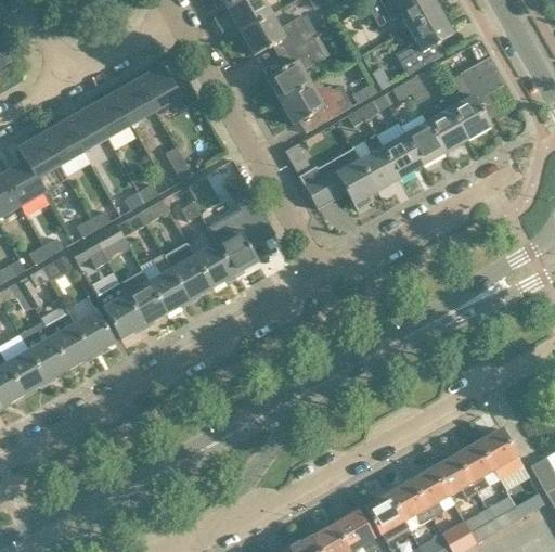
[(273,12),(266,0),(242,0),(228,8),(241,30),(273,12)]
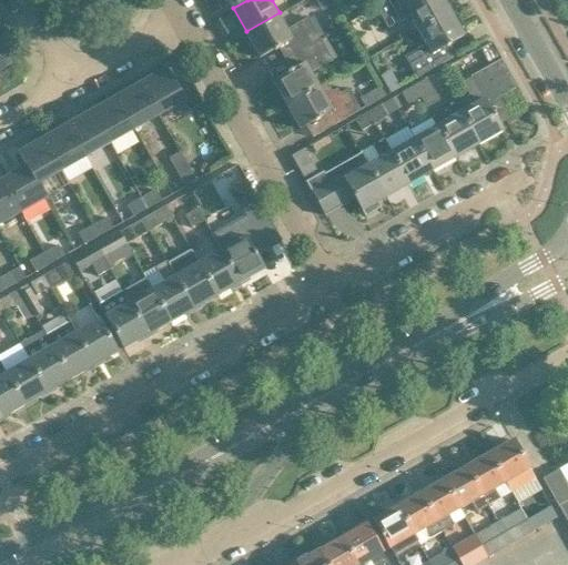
[(409,14),(417,28),(450,9),(445,0),(413,0),(411,1),(409,0),(385,0),(376,6),(388,27),(409,14)]
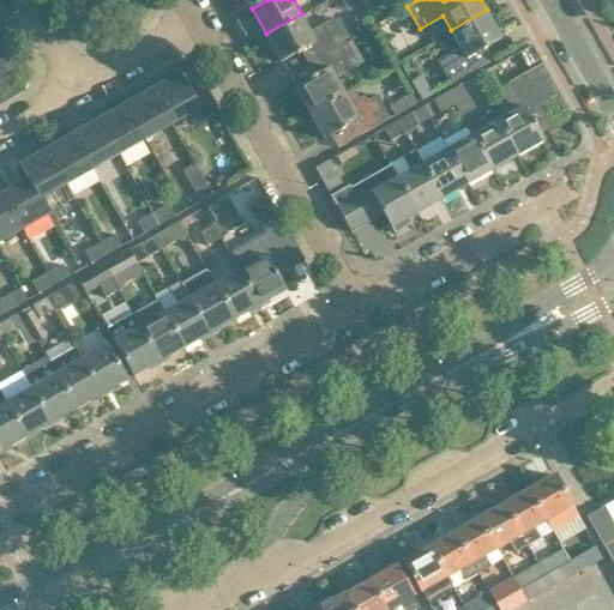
[(487,46),(503,36),(487,10),(451,30),(461,47),(438,59),(451,83),(491,60),(485,48),(488,47),(487,46)]
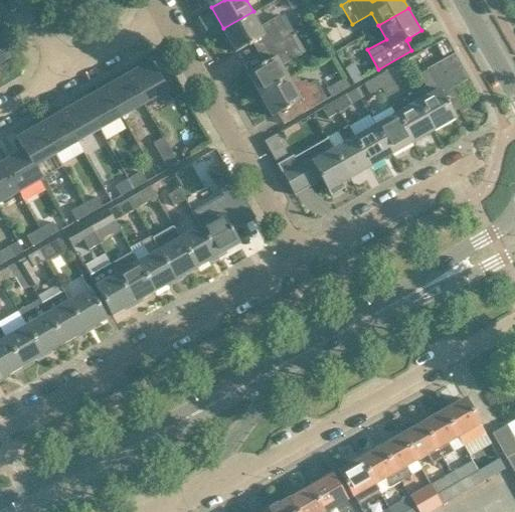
[(260,36),(266,47),(291,33),(280,13),(261,24),(253,11),(223,28),(235,50),(248,42),(248,43),(252,41),(252,40),(260,36)]
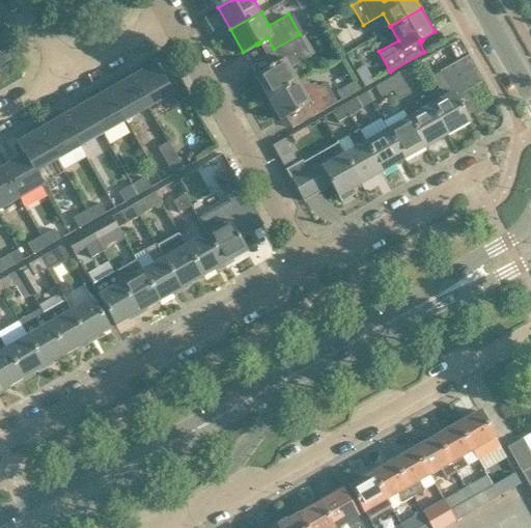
[(255,74),(268,95),(299,78),(291,65),(311,54),(300,34),(274,49),(280,59),(273,64),(272,62),(268,64),(269,66),(255,74)]
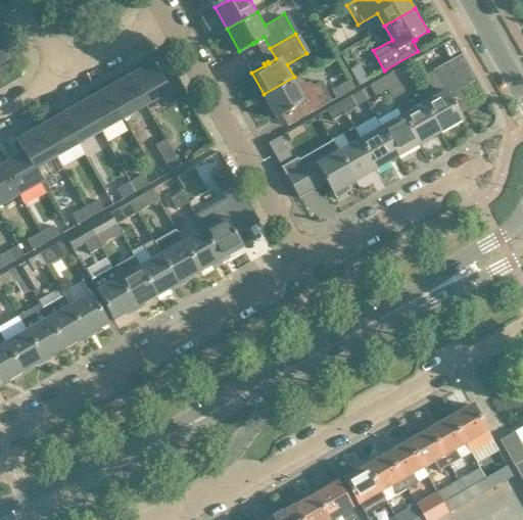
[(453,38),(443,43),(449,55),(459,50),(453,38)]
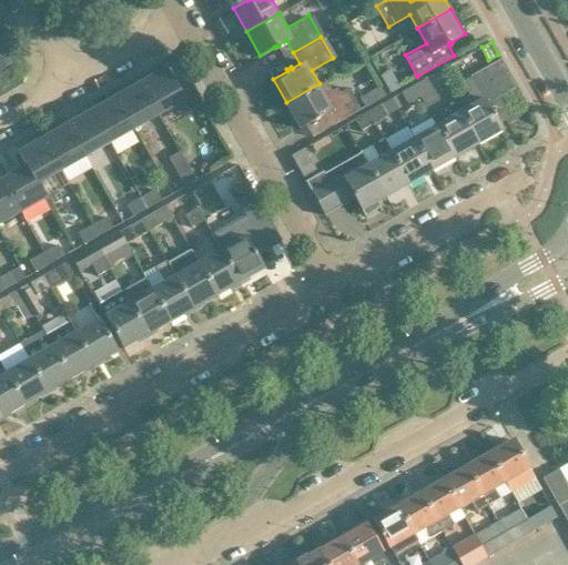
[(0,46),(0,67),(9,62),(0,46)]
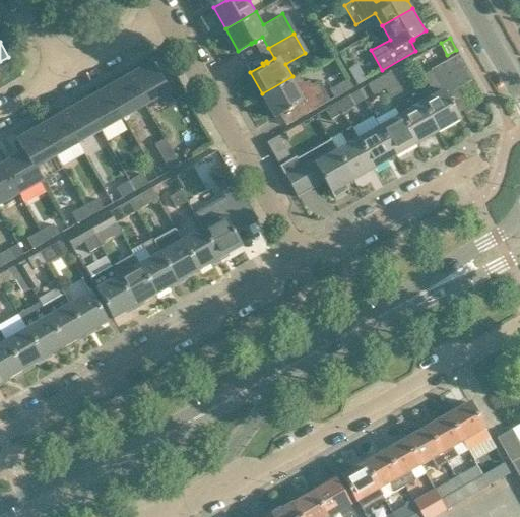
[(430,85),(416,92),(438,130),(460,118),(453,105),(454,104),(452,100),(450,101),(446,92),(473,77),(459,52),(431,67),(431,69),(424,73),(430,85)]
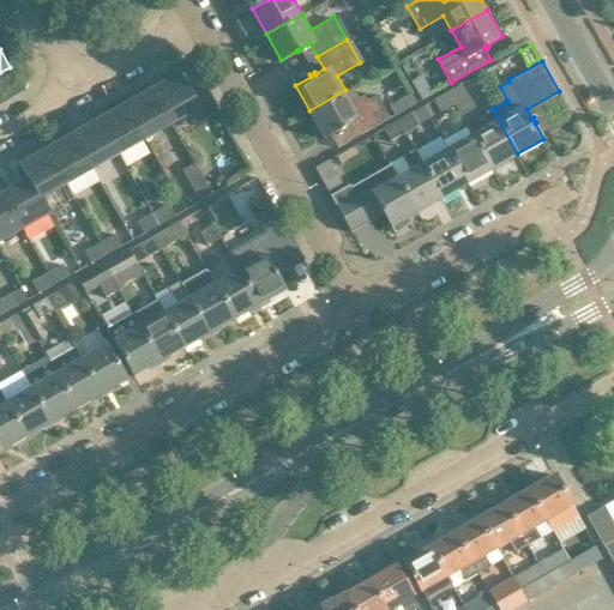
[(179,72),(152,88),(173,121),(199,107),(179,72)]
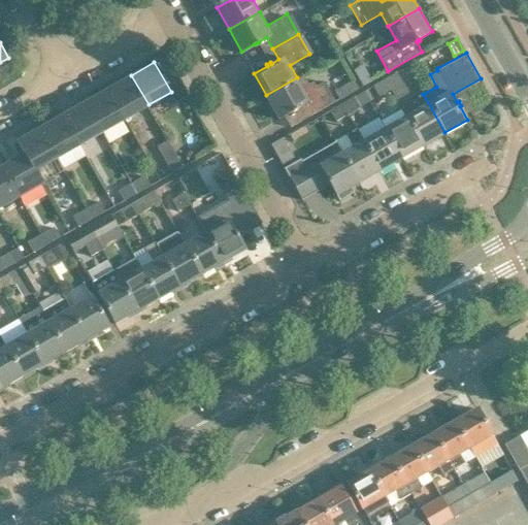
[(362,63),(353,68),(362,84),(371,78),(362,63)]
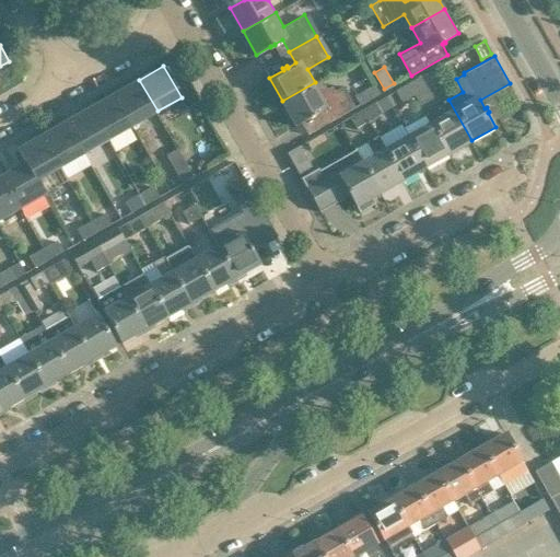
[(421,77),(409,83),(415,93),(427,86),(421,77)]
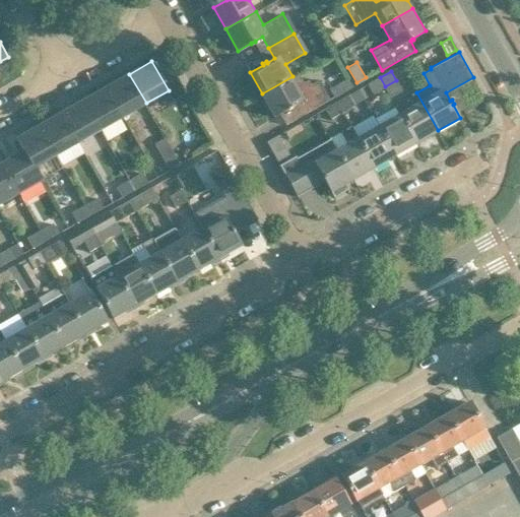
[(293,76),(262,93),(274,116),(280,113),(287,108),(288,109),(293,107),(291,106),(299,101),(305,112),(306,112),(330,98),(319,79),(312,83),(309,78),(304,81),(299,73),(293,76)]
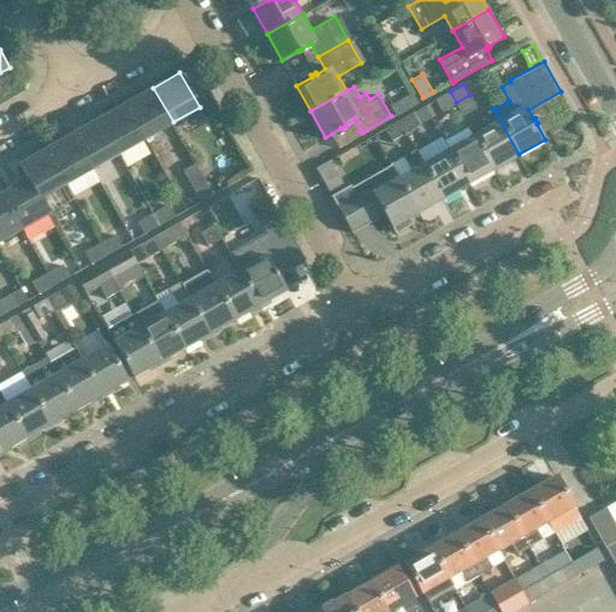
[(146,137),(173,122),(153,88),(126,102),(146,137)]
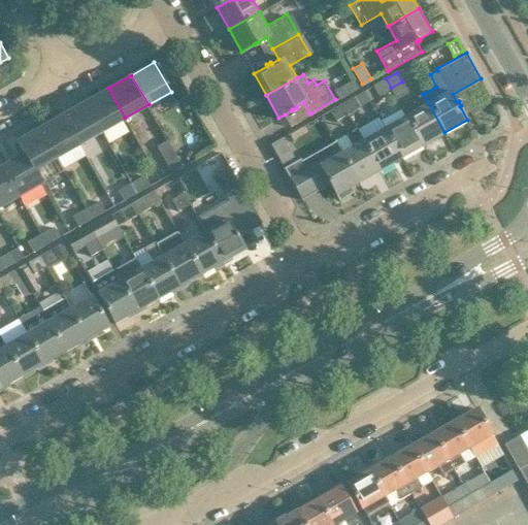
[(380,94),(391,88),(386,78),(373,85),(380,94)]
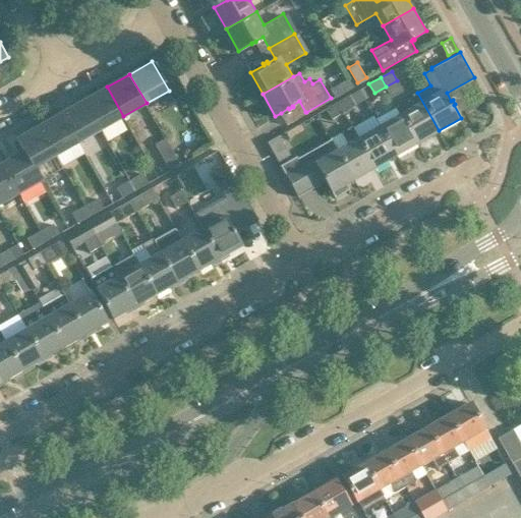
[(107,87),(84,100),(101,128),(123,116),(107,87)]
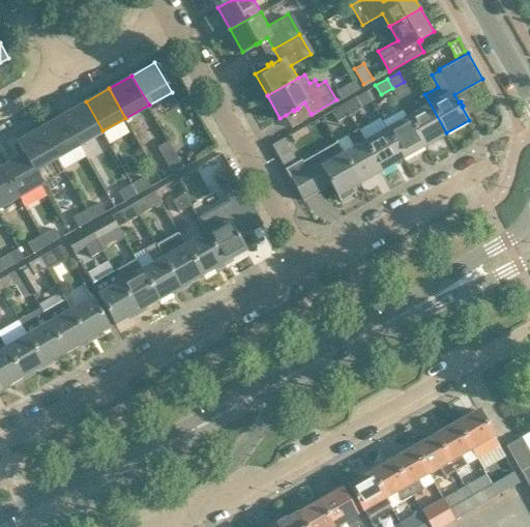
[(421,109),(408,116),(424,145),(446,133),(424,94),(416,99),(421,109)]
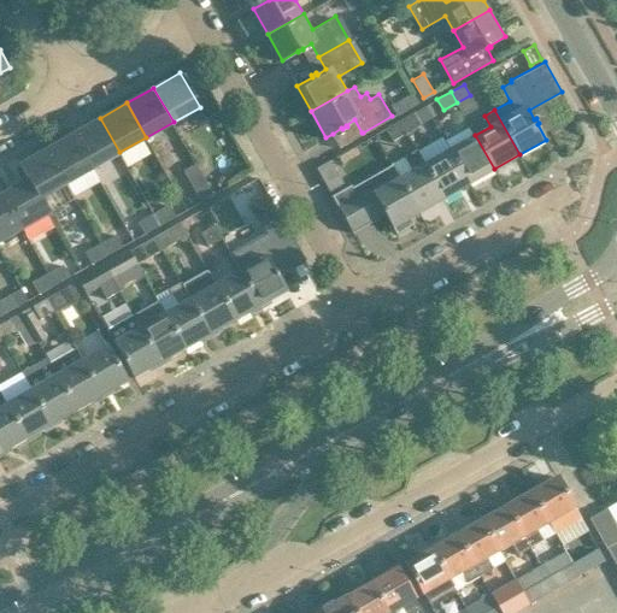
[(406,131),(421,123),(413,112),(400,121),(406,131)]
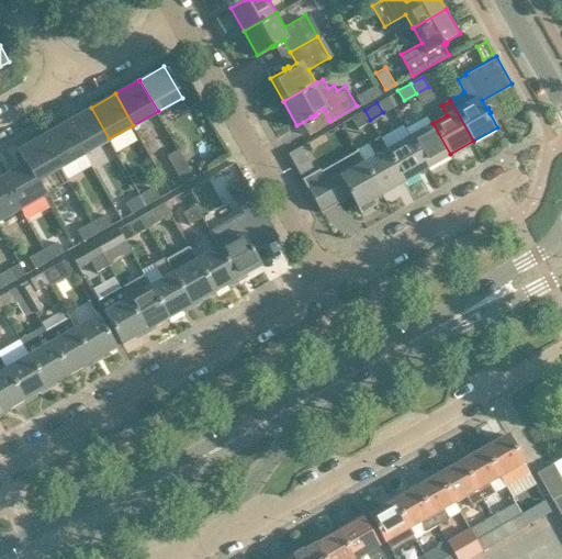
[(91,108),(67,121),(85,153),(109,138),(91,108)]
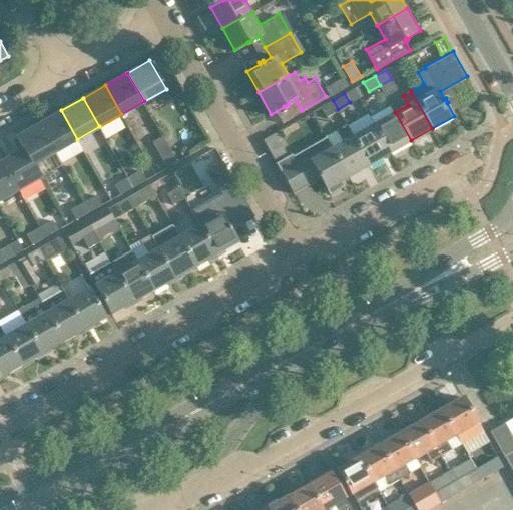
[(338,109),(333,100),(321,106),(327,115),(338,109)]
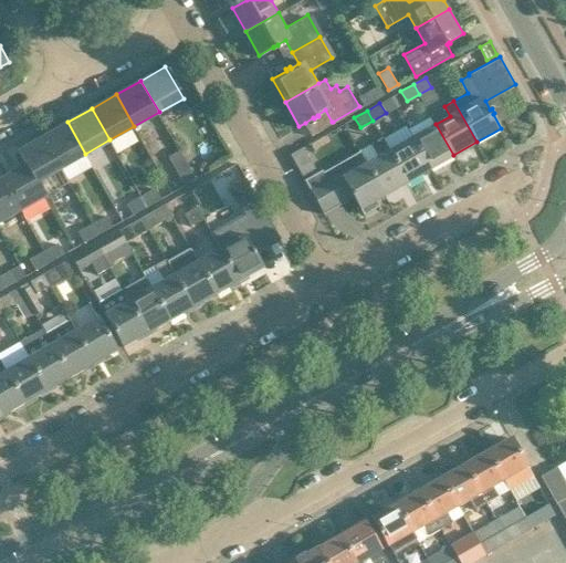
[(43,136),(61,167),(75,159),(81,168),(91,163),(85,154),(67,122),(43,136)]
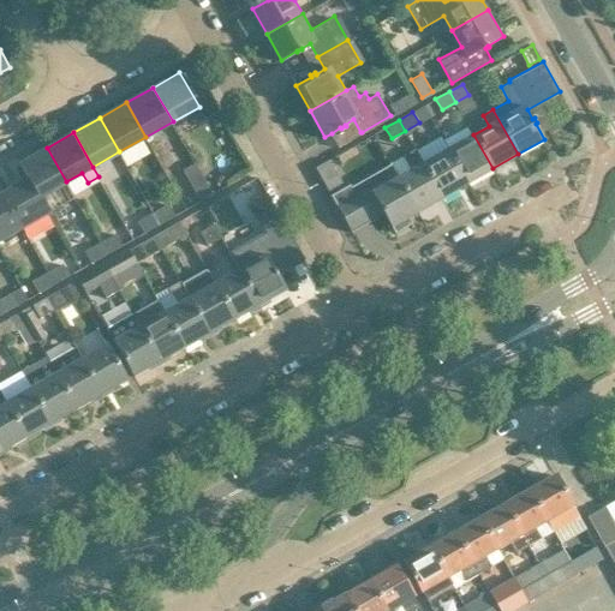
[(472,136),(449,149),(469,183),(493,168),(473,135),(472,136)]
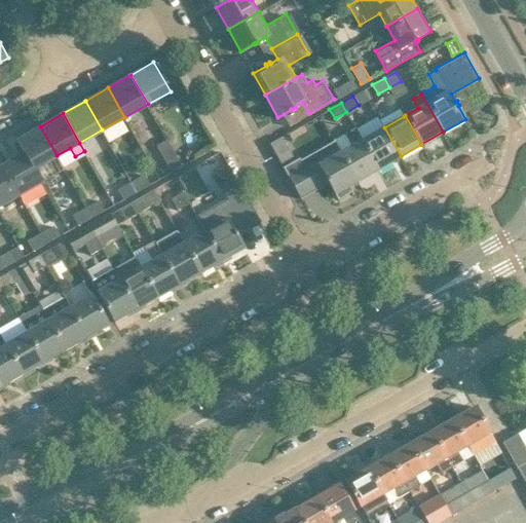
[(17,139),(25,152),(34,169),(57,155),(40,126),(17,139)]
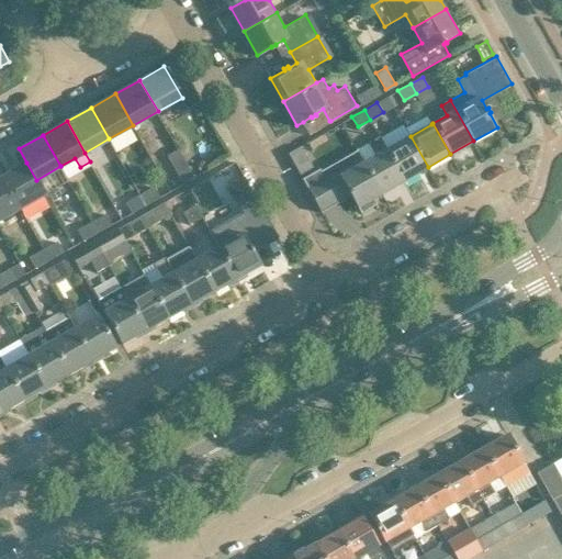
[(368,143),(375,156),(364,161),(382,192),(405,180),(388,149),(380,136),(368,143)]
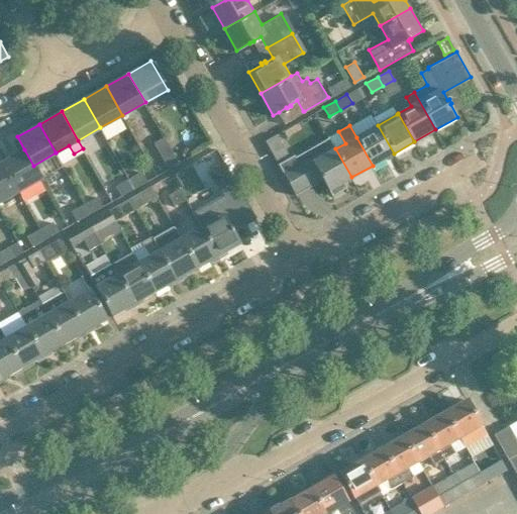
[(378,125),(356,137),(373,166),(394,153),(378,125)]
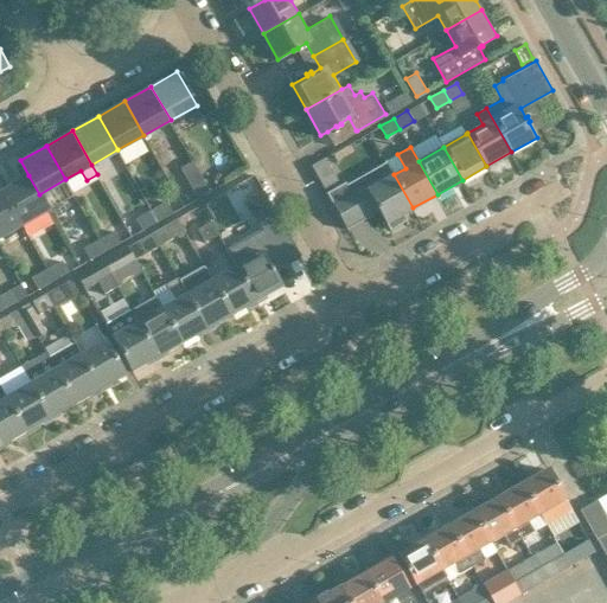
[(179,168),(197,198),(208,192),(190,161),(179,168)]
